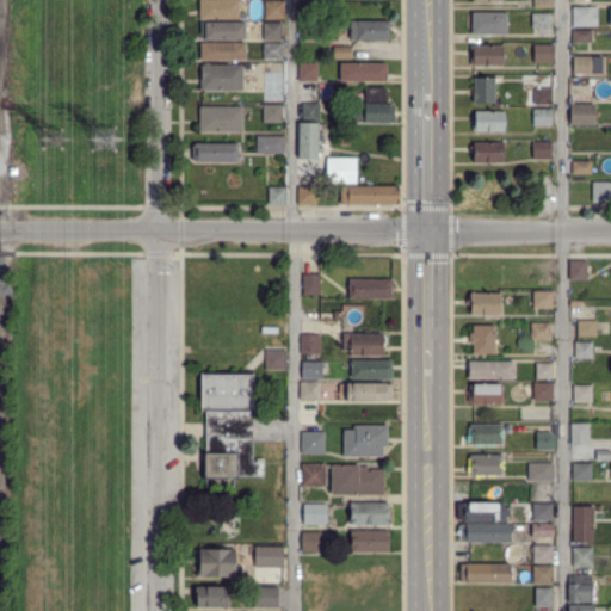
[(199,18),(199,0),(238,0),(238,18),(199,18)]
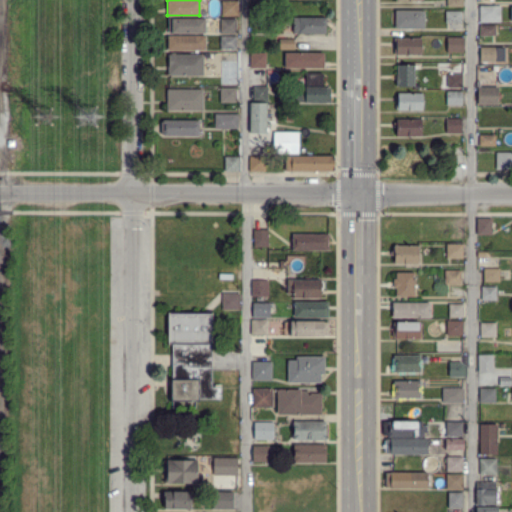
[(222,15),(222,2),(237,2),(237,15),(222,15)]
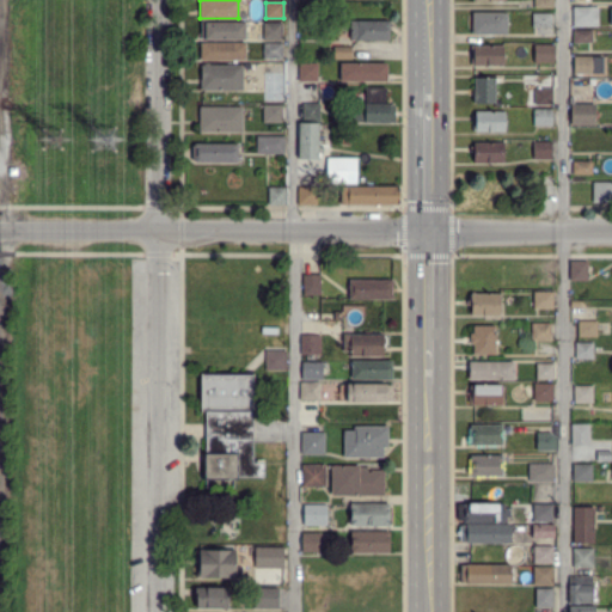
[(574,26),(574,8),(597,8),(597,26),(574,26)]
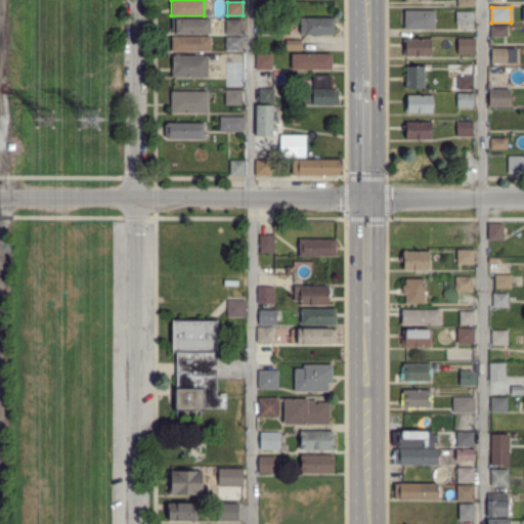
[(418,32),(415,32),(415,28),(404,28),(405,18),(403,18),(403,14),(405,14),(405,11),(434,11),(433,30),(418,30),(418,32)]
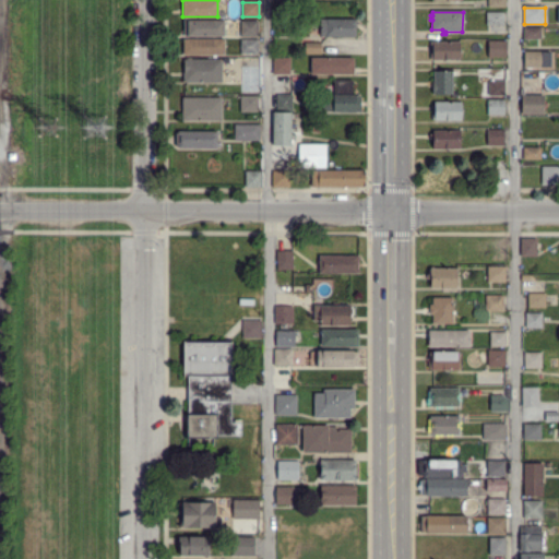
[(487,24),(487,13),(503,13),(503,24),(487,24)]
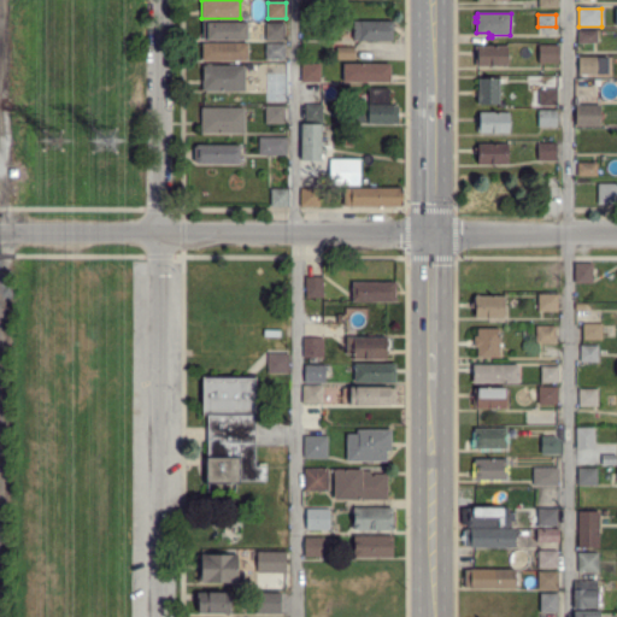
[(353,41),(353,22),(392,22),(392,23),(395,24),(395,40),(392,39),(392,41),(353,41)]
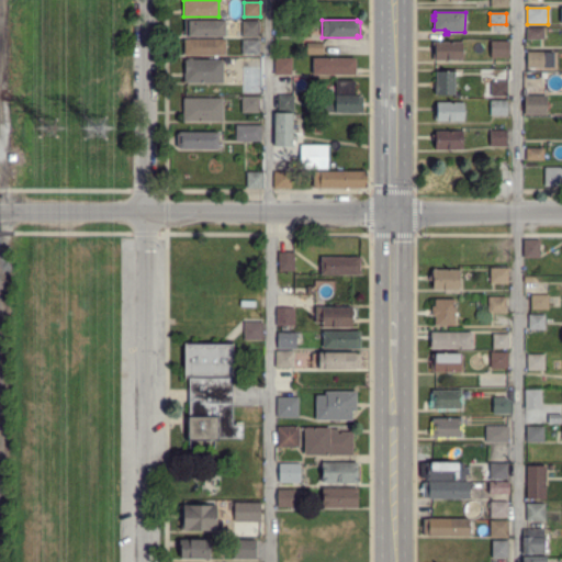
[(184,36),(184,21),(225,21),(224,36),(184,36)]
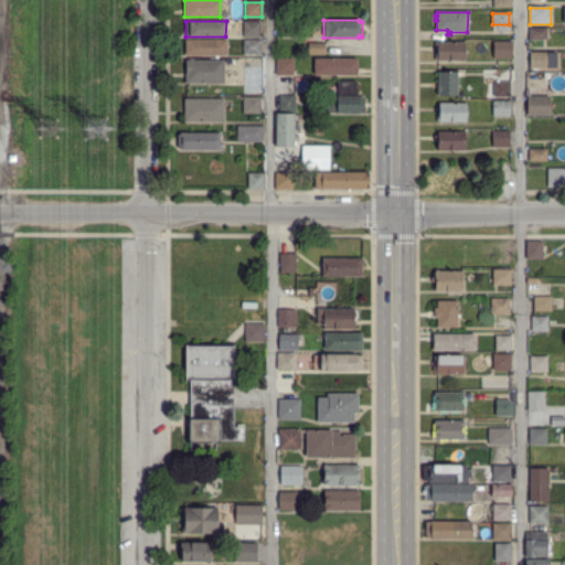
[(259,36),(244,36),(244,22),(259,22),(259,36)]
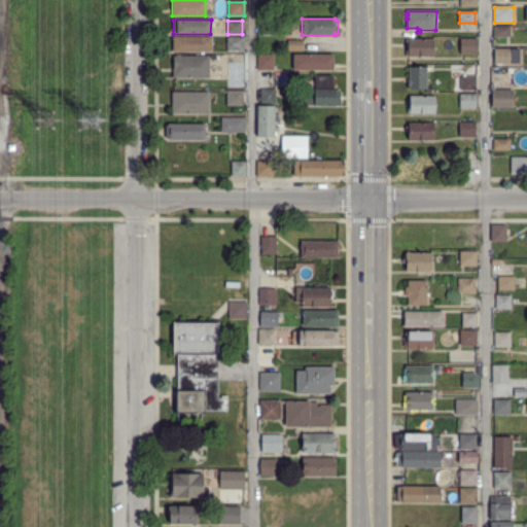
[(510,36),(494,36),(494,26),(510,26),(510,36)]
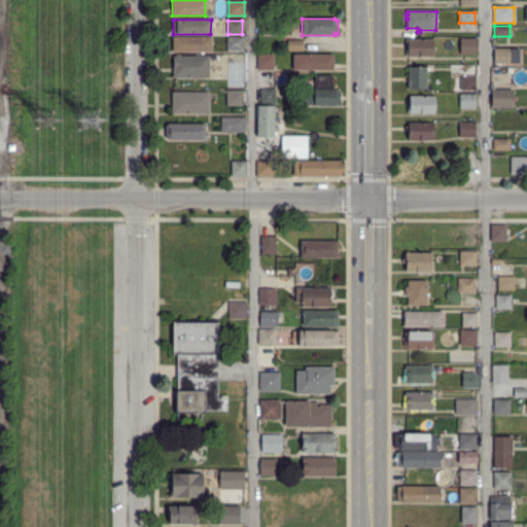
[(173,51),(173,37),(210,37),(210,51),(173,51)]
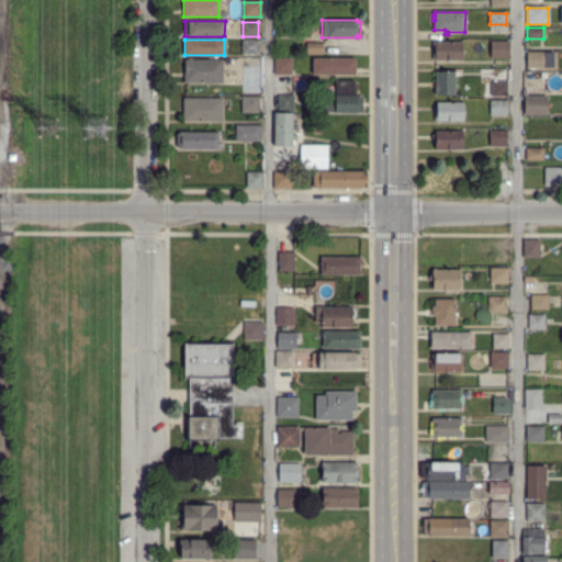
[(243,54),(243,40),(258,40),(258,54),(243,54)]
